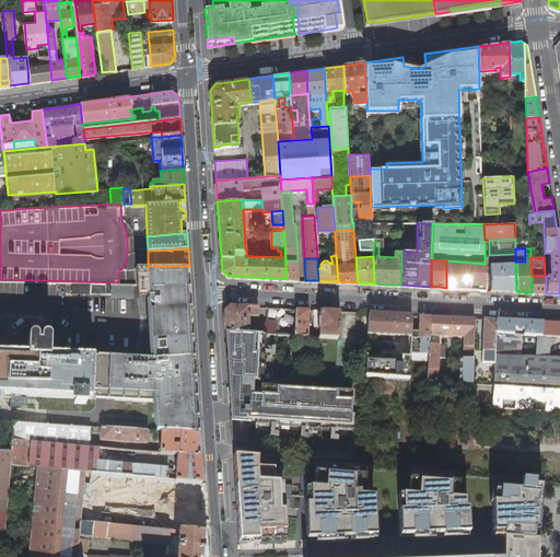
[(299,279),(298,260),(286,260),(287,279),(299,279)]
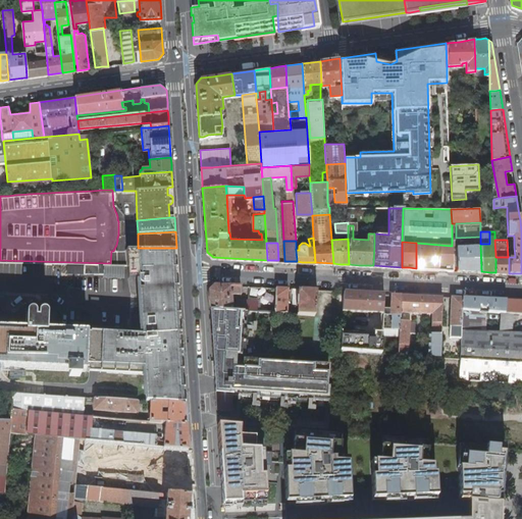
[(439,245),(416,243),(416,268),(433,269),(439,269),(439,245)]
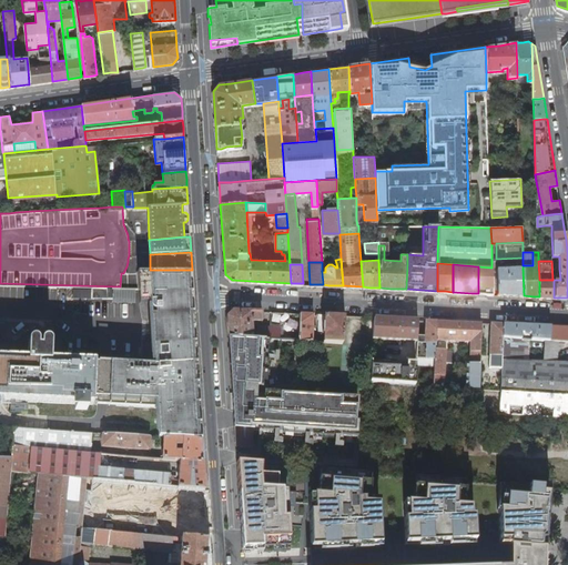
[(492,268),(478,266),(478,293),(493,294),(492,268)]
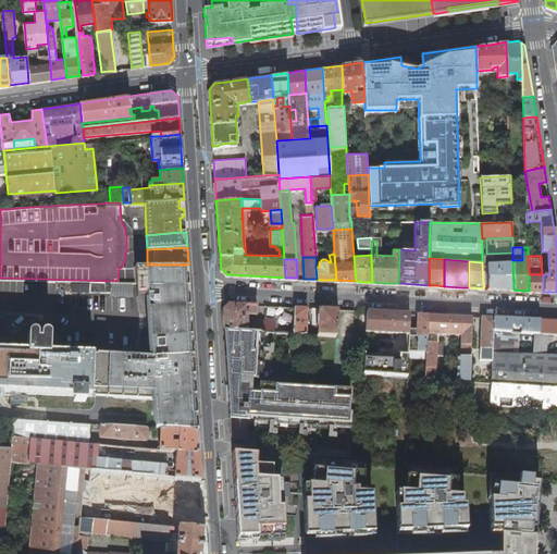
[(486,263),(487,288),(498,288),(514,290),(512,262),(492,263),(492,261),(487,261),(489,263),(486,263)]
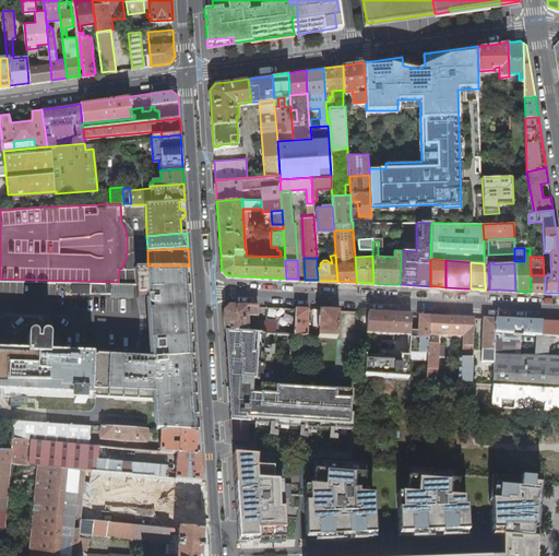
[(0,355),(0,391),(72,394),(72,400),(75,400),(84,401),(87,401),(87,395),(92,395),(92,394),(156,391),(158,428),(162,428),(199,430),(198,405),(197,399),(191,399),(188,390),(191,390),(189,355),(194,355),(193,338),(192,328),(191,298),(189,265),(147,265),(139,265),(139,283),(139,295),(147,296),(151,356),(151,364),(93,362),(51,359),(51,353),(52,338),(51,335),(50,334),(49,332),(48,332),(46,332),(45,332),(43,333),(42,333),(42,334),(42,339),(39,340),(39,336),(39,335),(38,334),(37,333),(36,332),(35,332),(33,332),(32,332),(31,333),(30,334),(28,334),(28,350),(27,356),(0,355)]
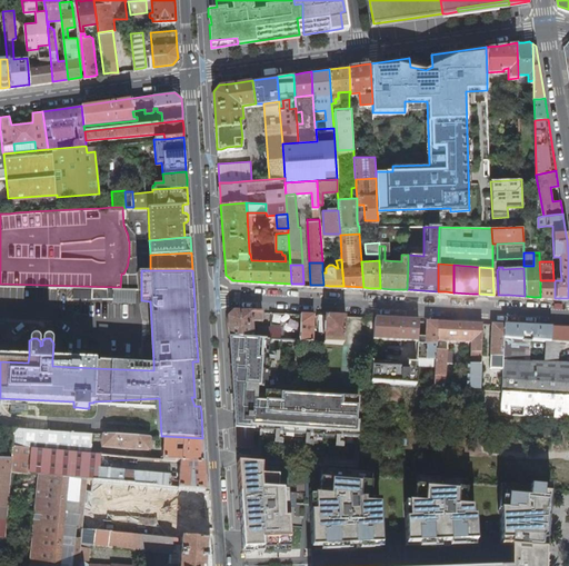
[(555,280),(553,280),(540,280),(540,297),(549,297),(555,298),(555,280)]
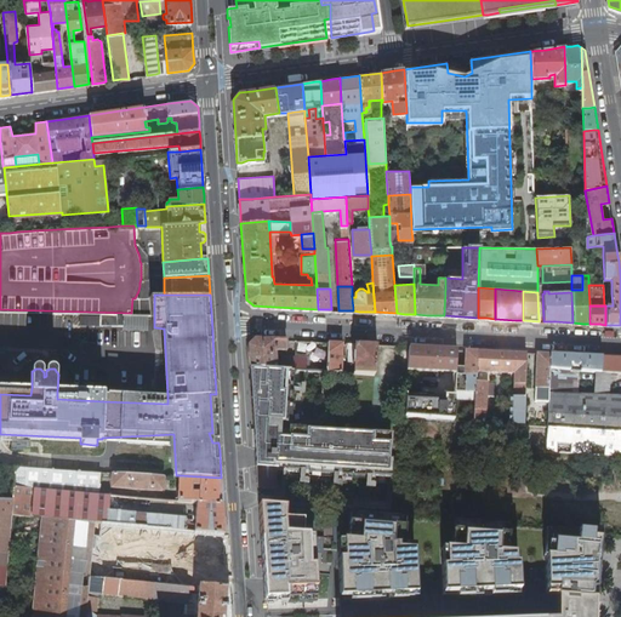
[(126,324),(126,314),(84,313),(83,324),(126,324)]
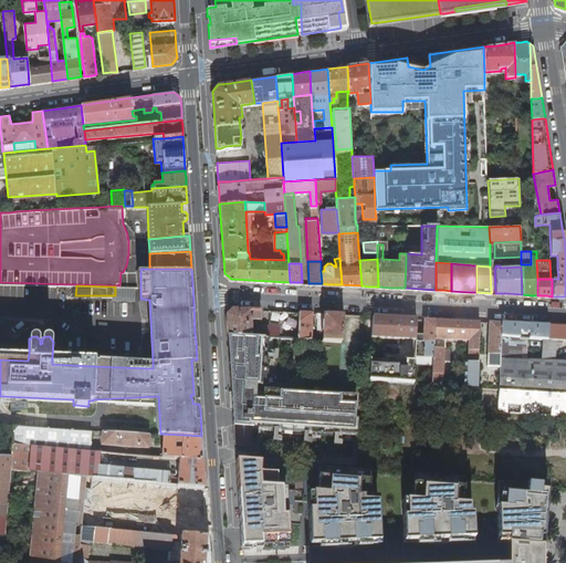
[(261,316),(261,308),(245,306),(233,306),(227,312),(228,332),(252,333),(253,320),(257,320),(257,316),(261,316)]
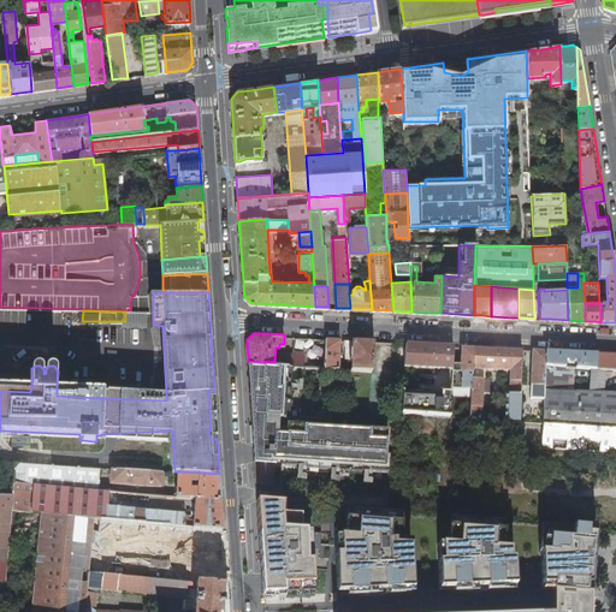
[(292,350),(291,363),(304,363),(306,336),(298,336),(294,334),(292,350)]
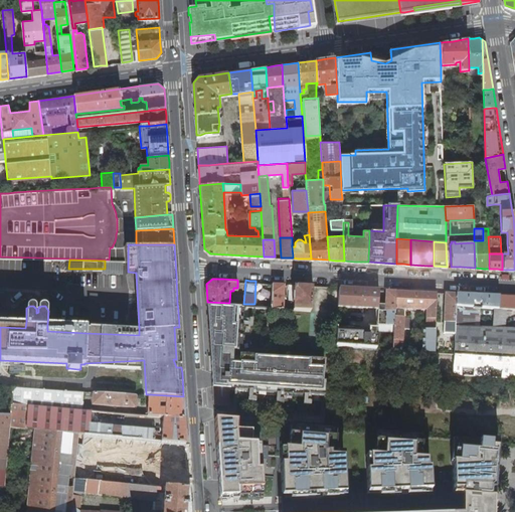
[(255,281),(254,304),(272,305),(273,282),(255,281)]
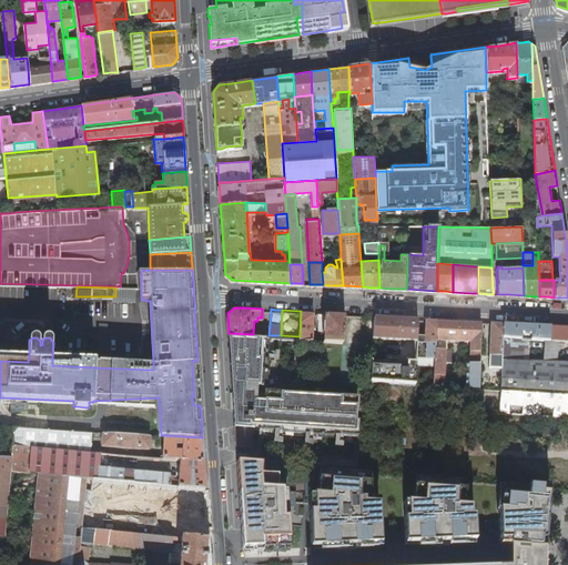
[(313,338),(314,311),(301,311),(300,336),(313,338)]
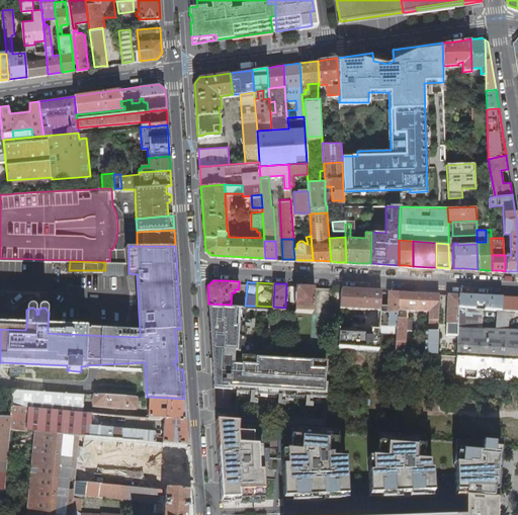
[(296,298),(295,309),(313,310),(315,285),(307,284),(296,284),(290,284),(289,286),(290,289),(290,298),(296,298)]
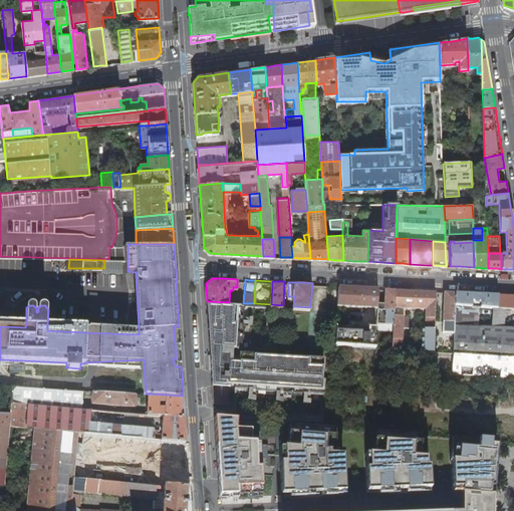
[(378,301),(378,286),(373,286),(368,286),(355,285),(339,284),(338,304),(367,305),(377,305),(378,301)]
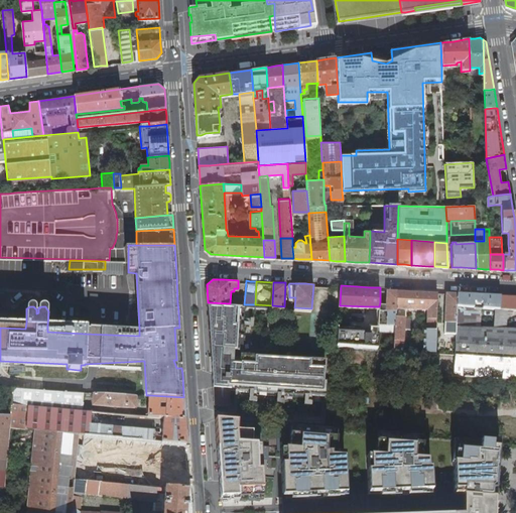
[(397,306),(398,288),(392,287),(387,287),(386,302),(380,302),(379,306),(379,323),(396,324),(396,314),(397,308),(397,306)]
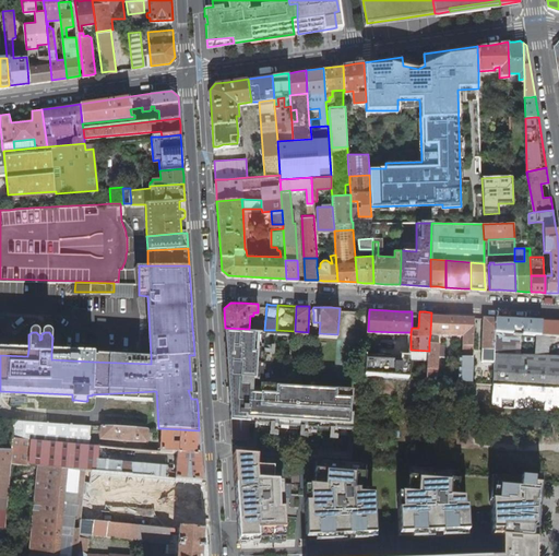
[(460,355),(460,380),(472,381),(474,315),(454,314),(431,312),(430,332),(463,333),(463,355),(460,355)]
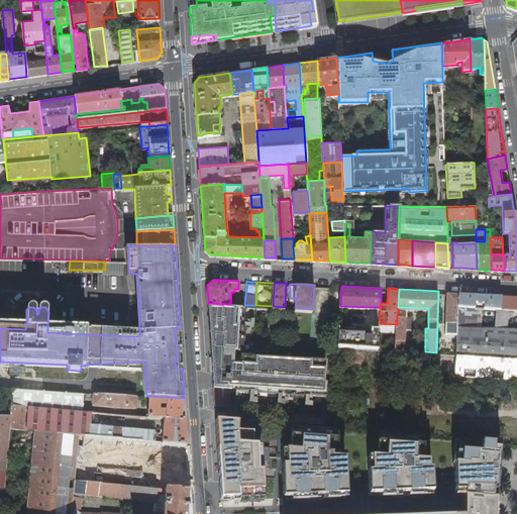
[(447,292),(446,321),(457,322),(457,305),(458,292),(450,292),(447,292)]
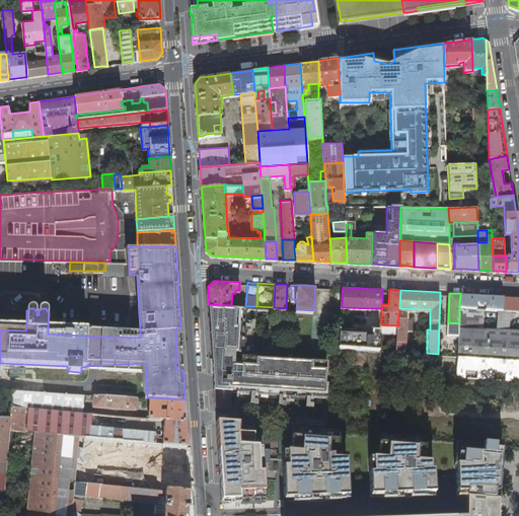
[(486,302),(486,308),(498,308),(502,309),(503,295),(482,294),(460,293),(459,306),(476,307),(477,301),(478,301),(479,303),(484,303),(485,302),(486,302)]
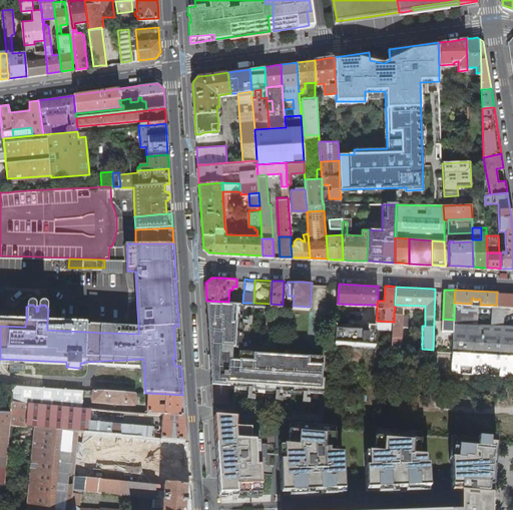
[(232,293),(232,302),(238,303),(242,303),(243,292),(233,292),(232,293)]
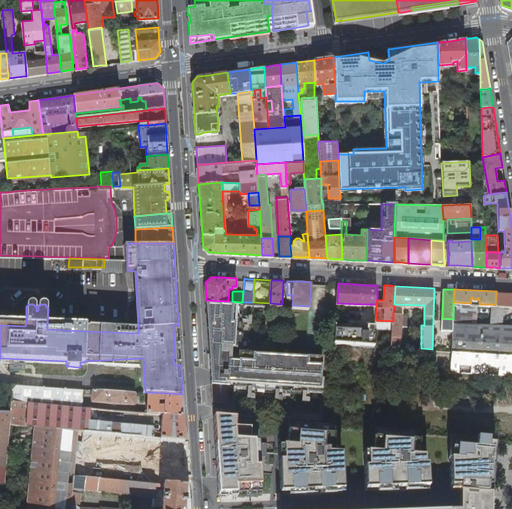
[(511,305),(511,292),(496,291),(495,305),(503,305),(511,305)]
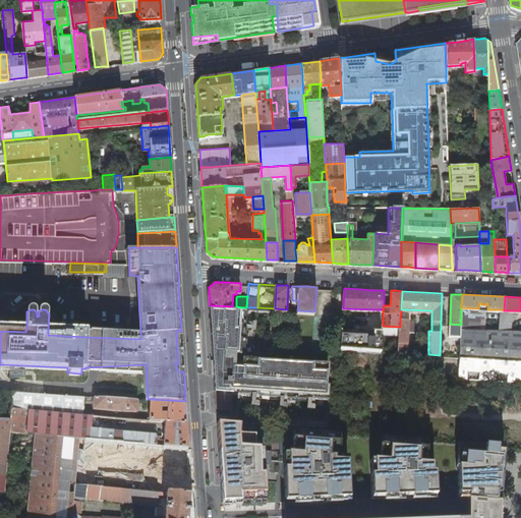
[(241,326),(241,318),(242,307),(236,306),(232,306),(210,305),(211,314),(212,337),(240,340),(241,326)]
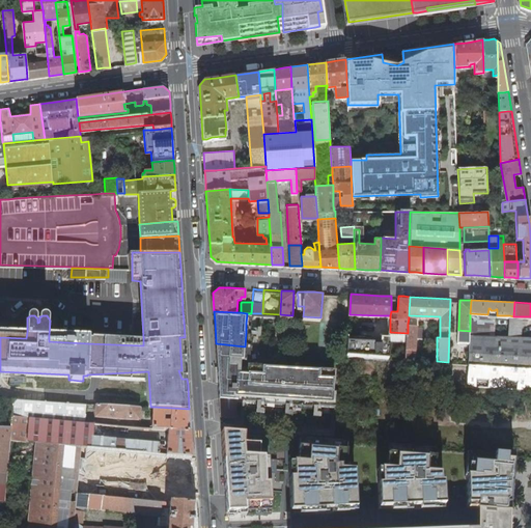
[(487,333),(488,314),(487,314),(470,313),(470,331),(470,332),(487,333)]
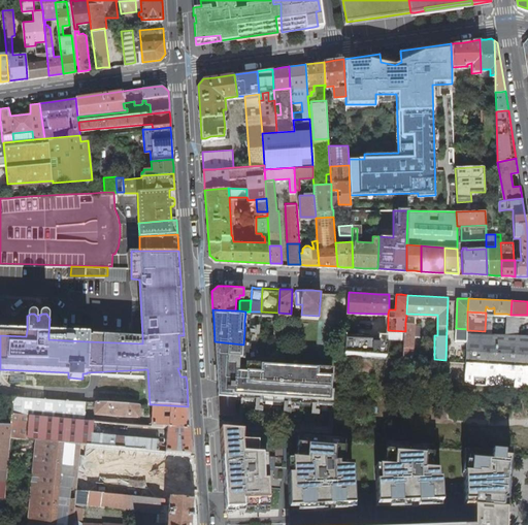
[(505,332),(506,314),(494,314),(486,313),(485,331),(488,331),(505,332)]
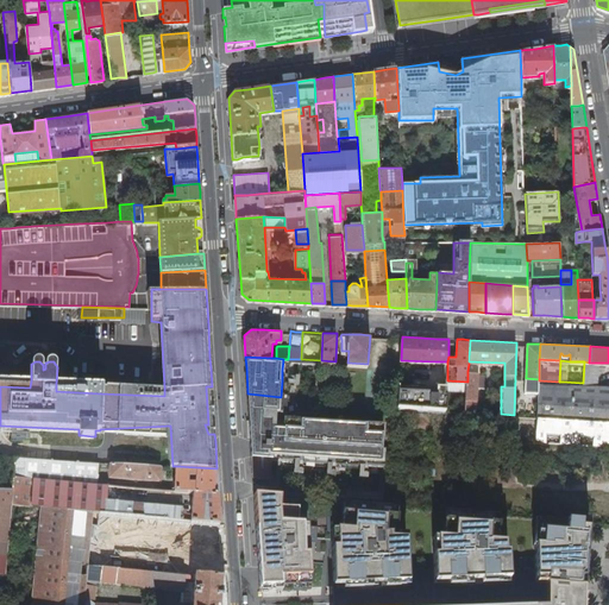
[(584,361),(583,383),(597,384),(598,363),(589,363),(584,361)]
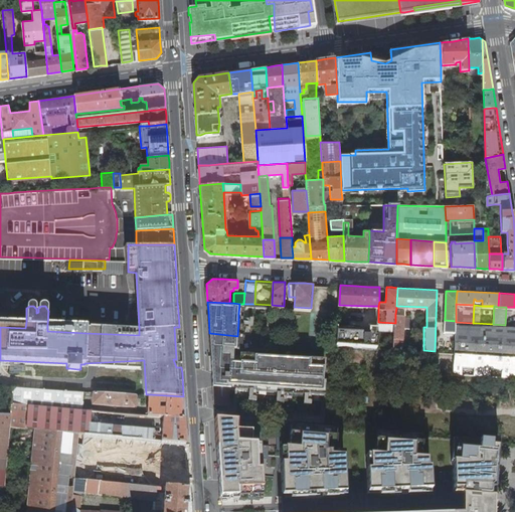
[(514,307),(506,307),(505,325),(510,325),(514,325),(514,322),(514,307)]
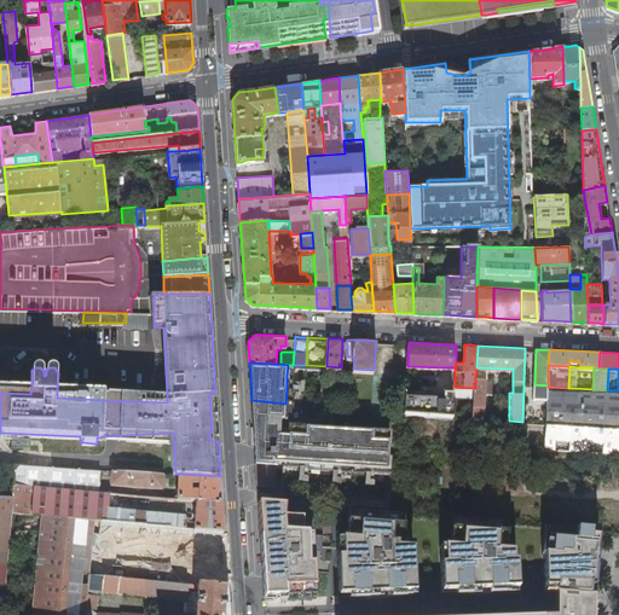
[(287,377),(287,387),(305,388),(306,378),(287,377)]
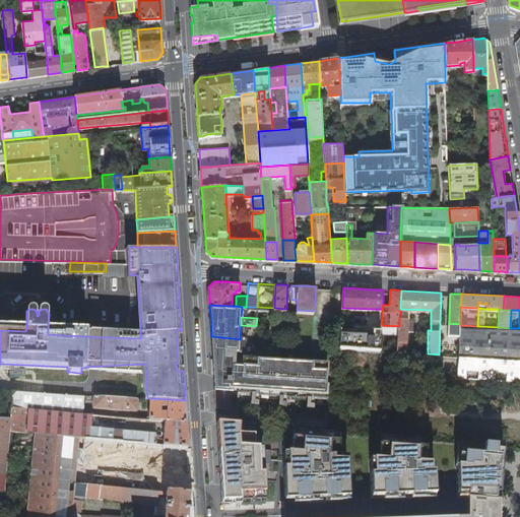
[(408,319),(408,317),(399,317),(399,326),(398,351),(407,351),(407,342),(408,326),(408,319)]
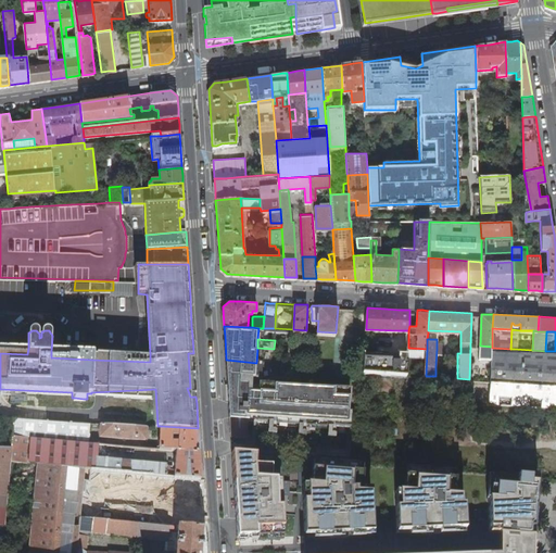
[(492,347),(480,346),(480,357),(491,357),(492,348),(492,347)]
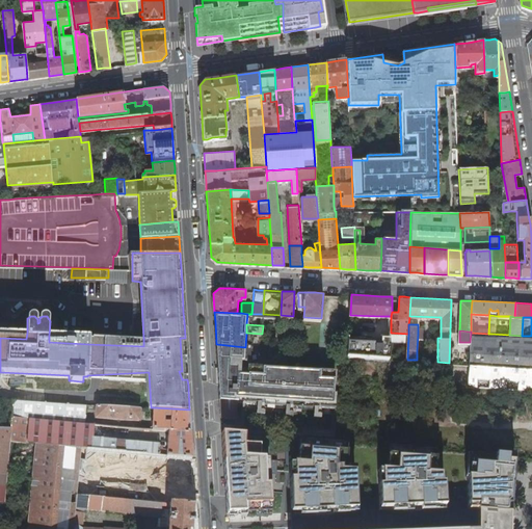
[(490,366),(491,334),(488,334),(471,333),(470,342),(470,364),(490,366)]
